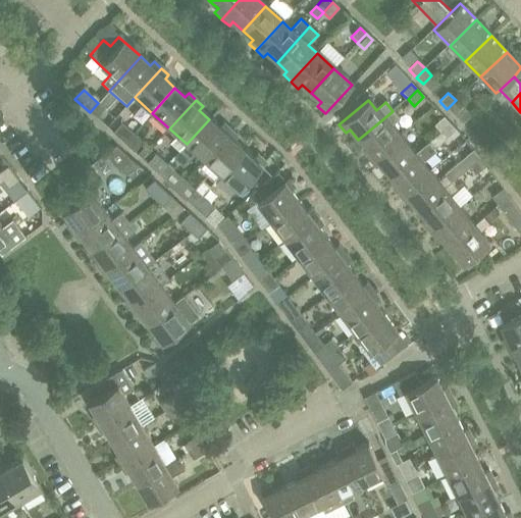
[(456,100),(447,109),(454,116),(462,107),(456,100)]
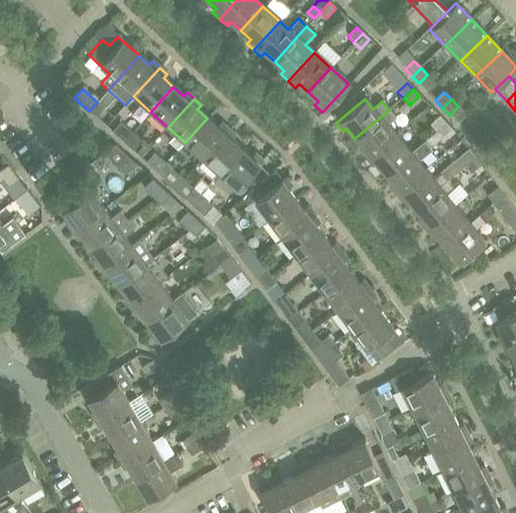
[(97,102),(89,111),(95,117),(104,108),(97,102)]
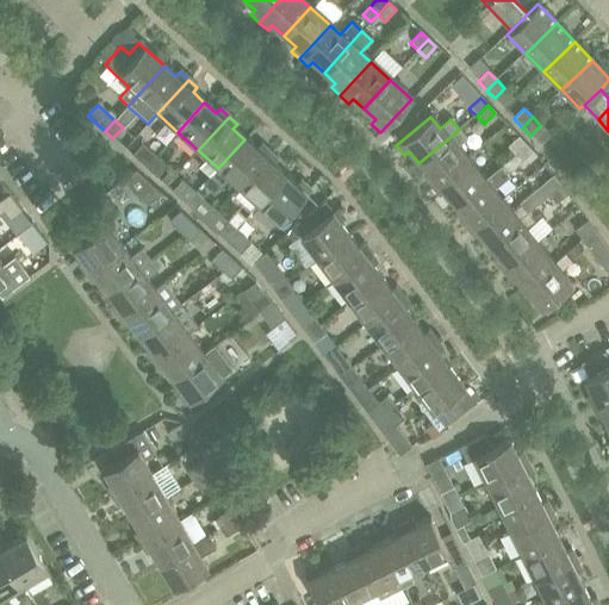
[(459,130),(418,163),(429,175),(424,179),(432,188),(466,160),(457,148),(466,139),(459,130)]
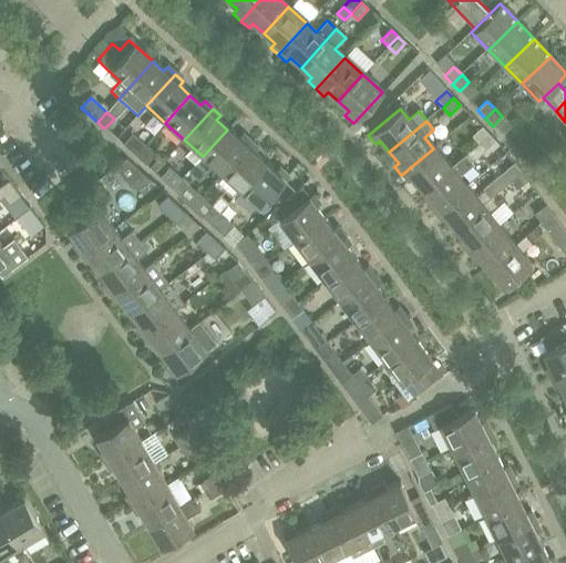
[(471,137),(477,145),(489,134),(481,128),(471,137)]
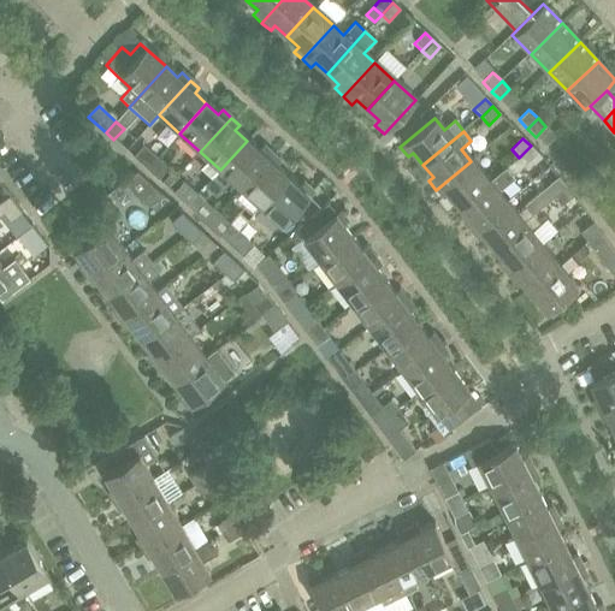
[(247,141),(220,170),(240,189),(271,154),(262,147),(259,152),(247,141)]
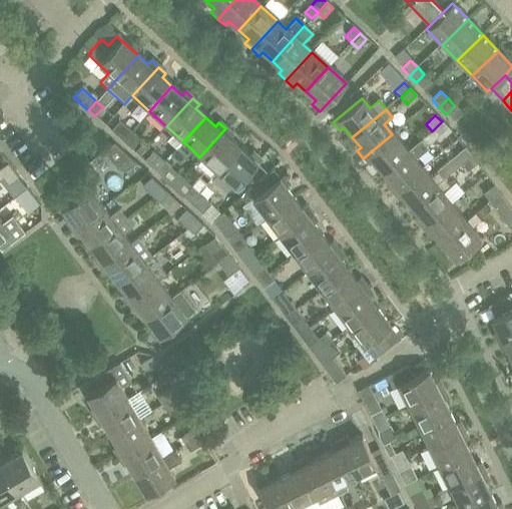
[(407,151),(381,172),(390,182),(386,186),(392,193),(421,169),(414,160),(428,149),(427,147),(438,137),(448,128),(442,121),(432,131),(433,131),(422,141),(421,140),(407,152),(407,151)]
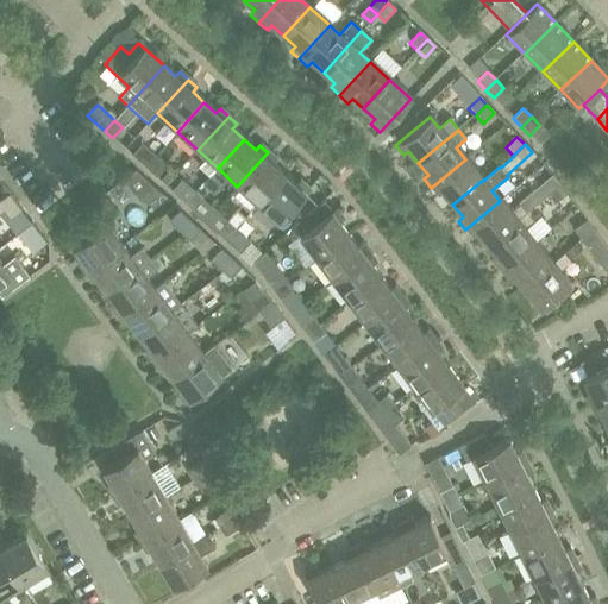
[(137,161),(144,168),(155,156),(146,150),(137,161)]
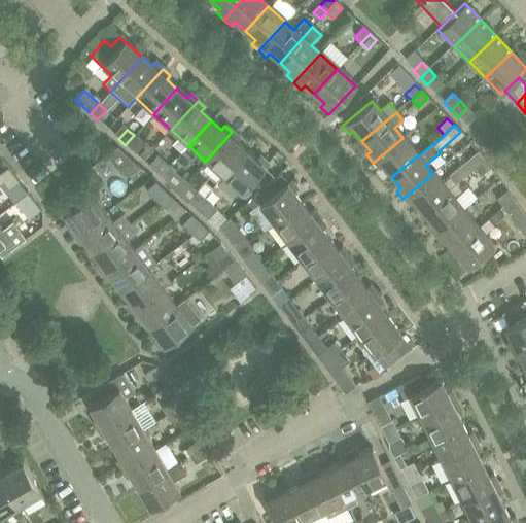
[(232,132),(205,162),(222,177),(246,152),(236,143),(240,139),(232,132)]
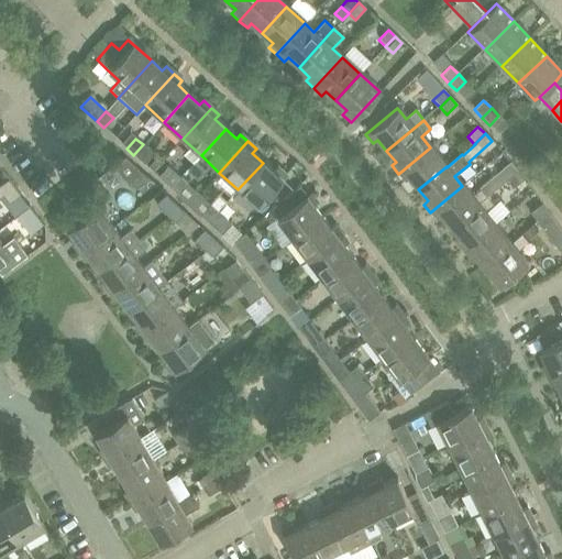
[(143,144),(133,155),(141,162),(151,152),(143,144)]
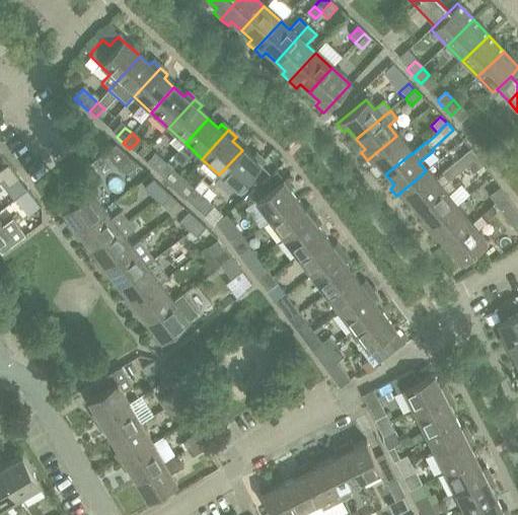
[(396,136),(367,160),(373,167),(377,164),(385,174),(412,153),(396,136)]
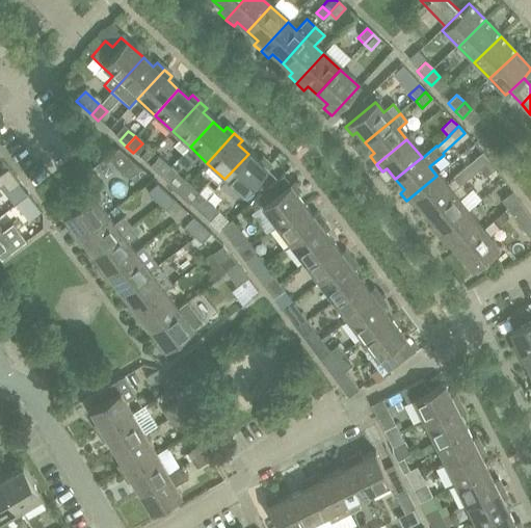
[(248,154),(224,179),(243,195),(270,166),(262,159),(258,162),(248,154)]
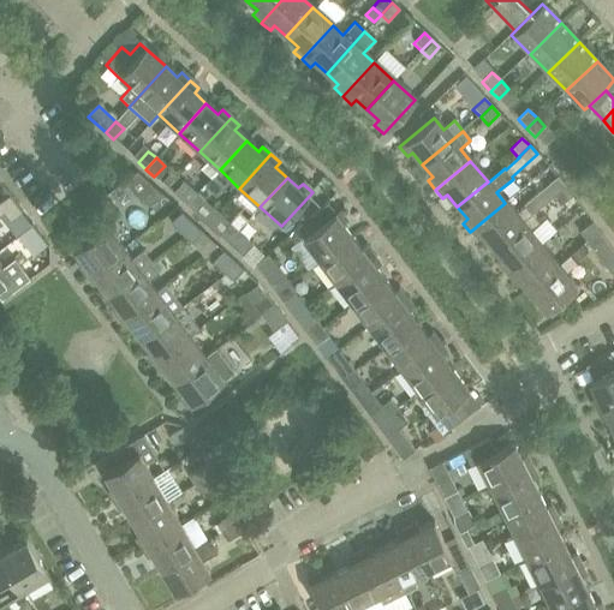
[(505,203),(470,232),(477,241),(482,237),(493,249),(531,216),(543,207),(565,190),(559,180),(546,190),(514,214),(505,203)]
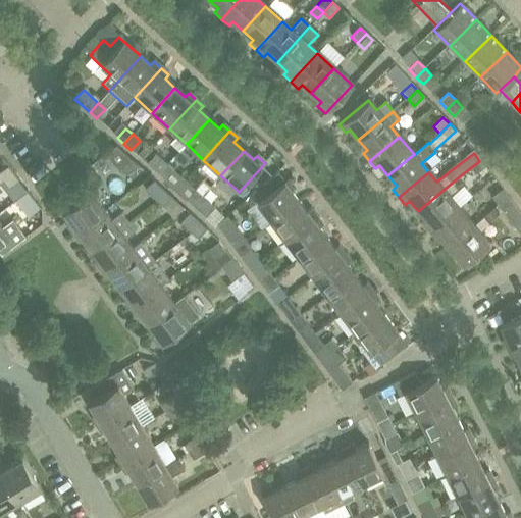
[(146,164),(158,175),(169,162),(163,156),(160,159),(155,155),(146,164)]
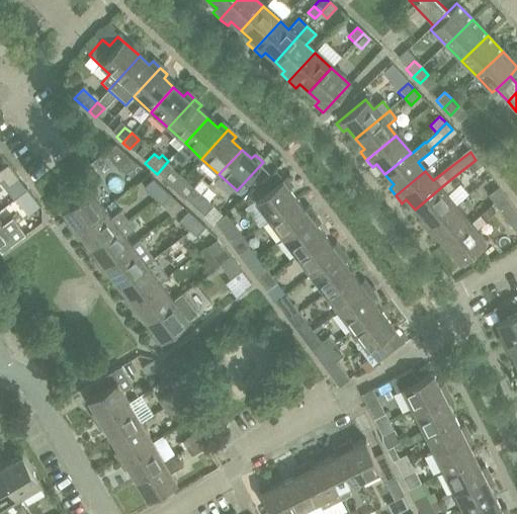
[(136,167),(130,160),(118,168),(124,175),(136,167)]
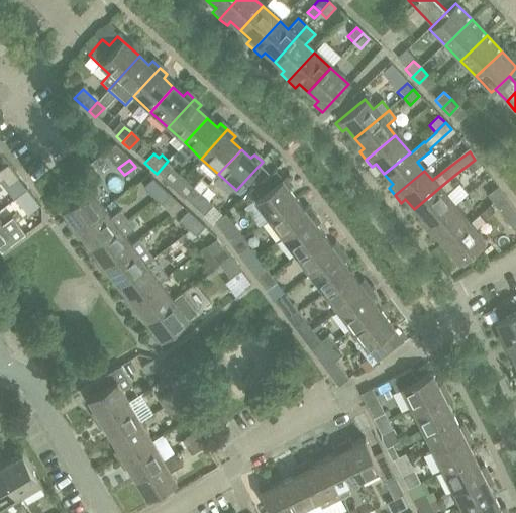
[(475,160),(456,174),(461,180),(480,167),(475,160)]
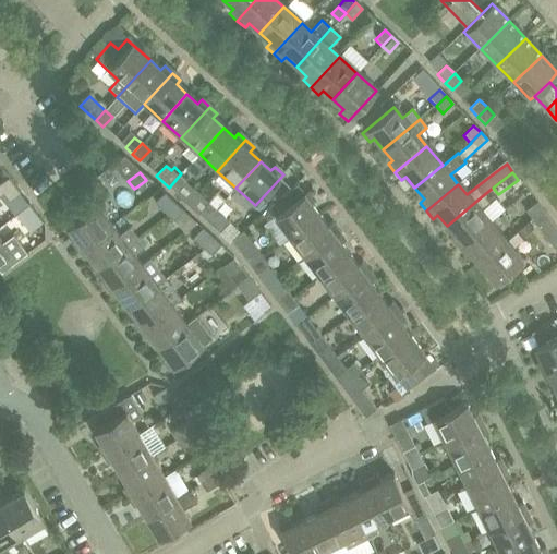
[(181,173),(169,188),(176,194),(189,180),(181,173)]
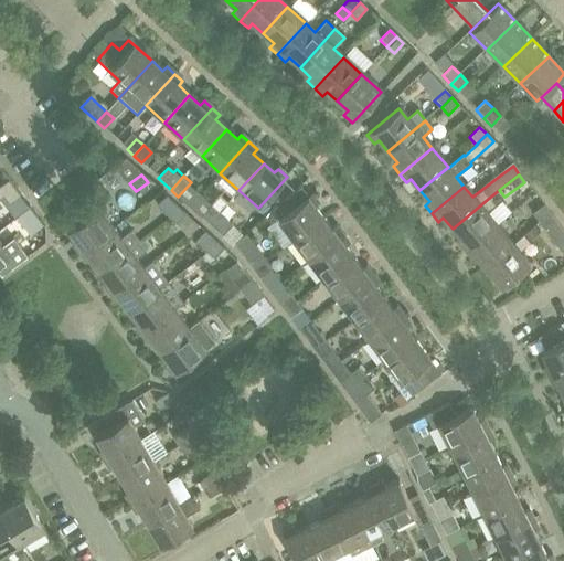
[(8,181),(0,187),(0,199),(2,198),(13,189),(8,181)]
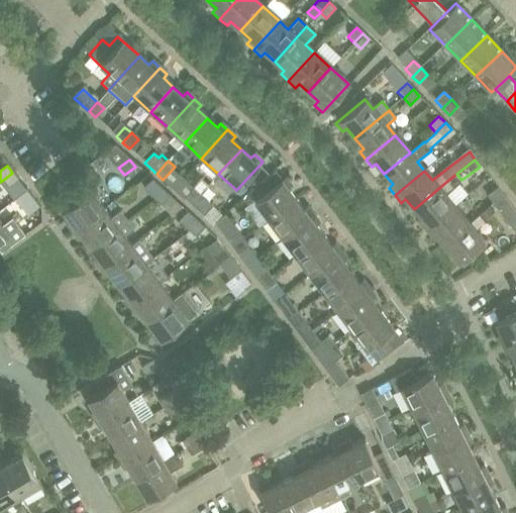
[(2,181),(8,188),(18,180),(12,173),(2,181)]
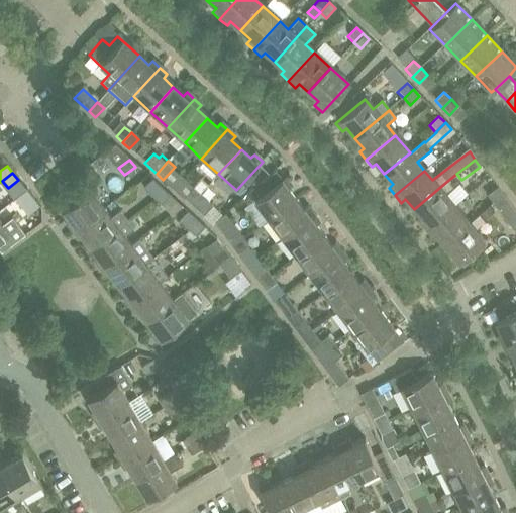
[(281,181),(274,173),(260,183),(267,192),(281,181)]
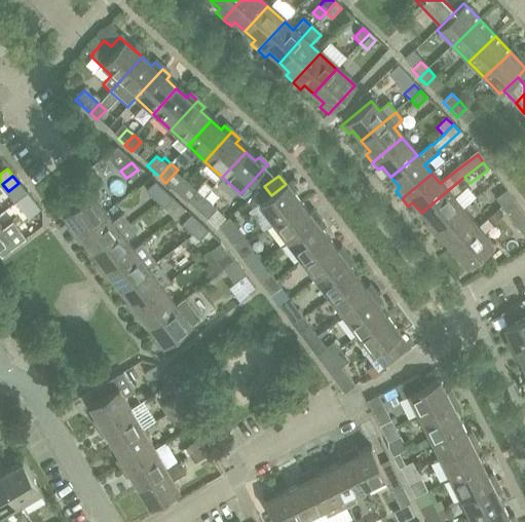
[(62,197),(66,202),(71,209),(63,215),(71,226),(67,229),(73,237),(105,214),(97,203),(104,198),(88,177),(62,197)]
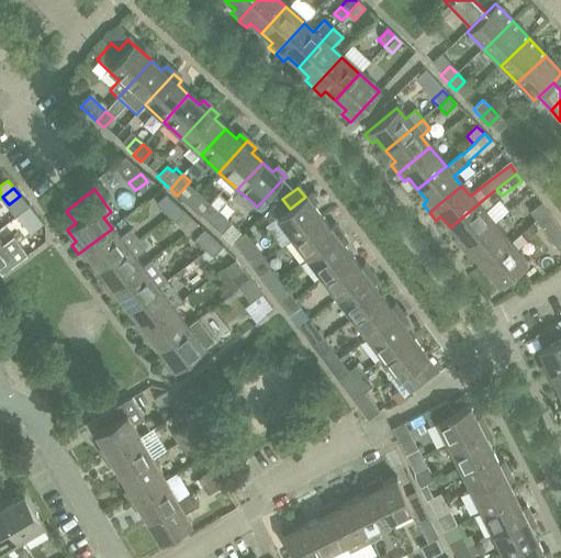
[(276,219),(292,240),(321,218),(312,207),(316,203),(310,193),(305,197),(290,209),(276,219)]
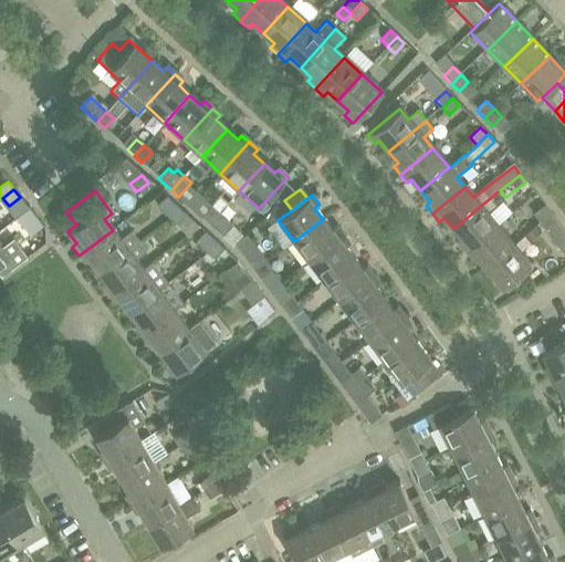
[(156,208),(161,212),(168,219),(178,209),(166,198),(156,208)]
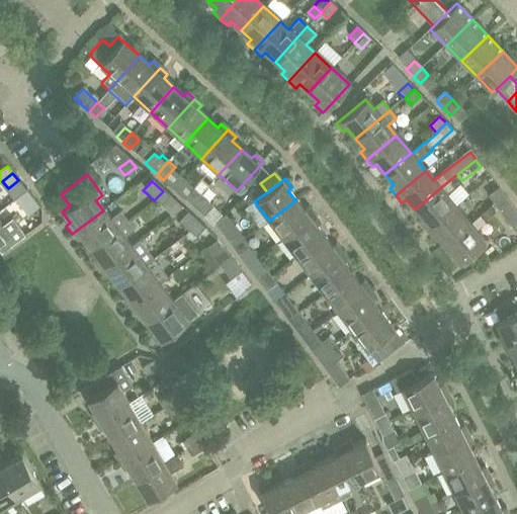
[(447,182),(415,209),(423,220),(419,224),(425,231),(455,206),(446,195),(453,189),(447,182)]
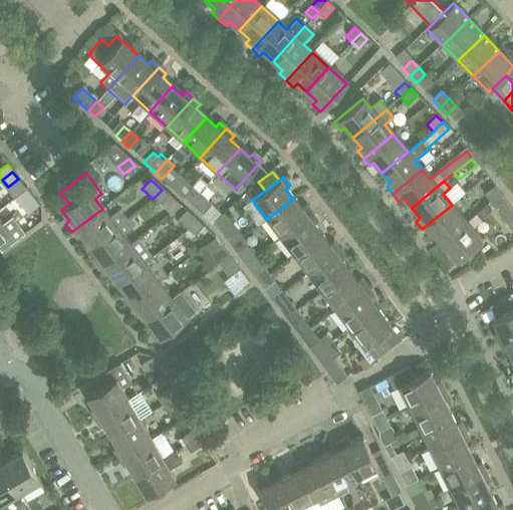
[(183,198),(190,204),(198,194),(192,188),(183,198)]
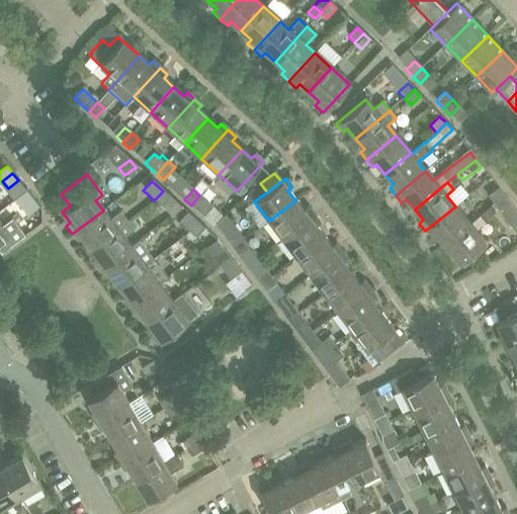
[(488,196),(494,204),(503,196),(498,189),(488,196)]
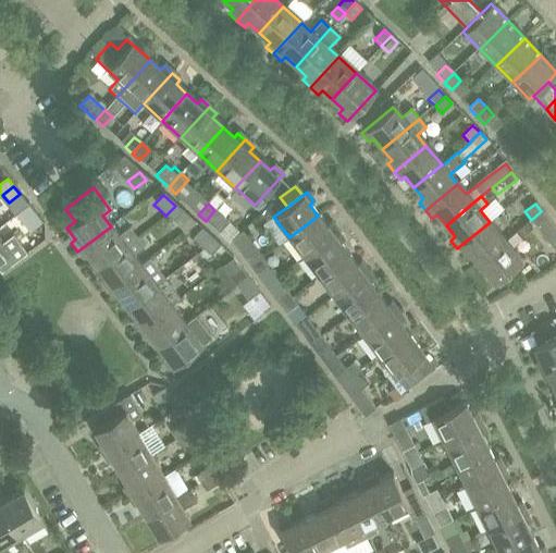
[(175,206),(165,216),(173,222),(183,211),(175,206)]
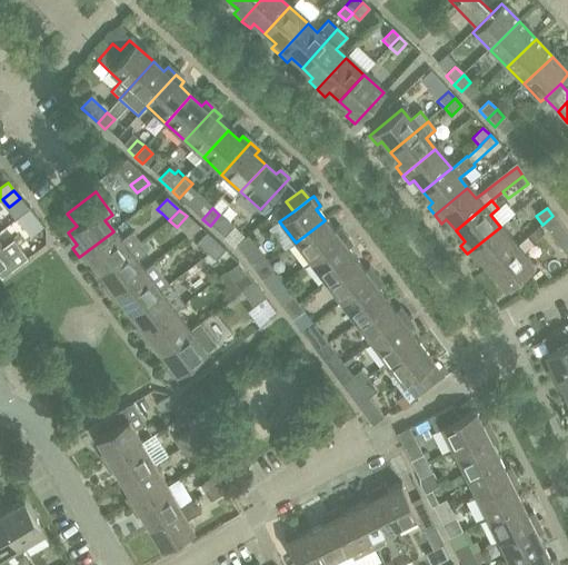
[(219,215),(210,226),(223,238),(233,228),(219,215)]
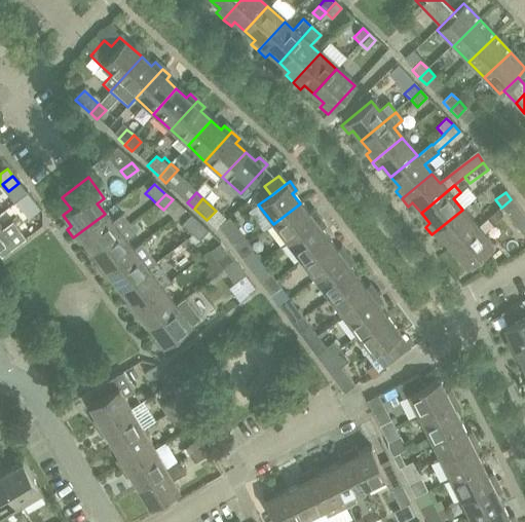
[(524,218),(511,199),(501,208),(522,236),(524,233),(524,218)]
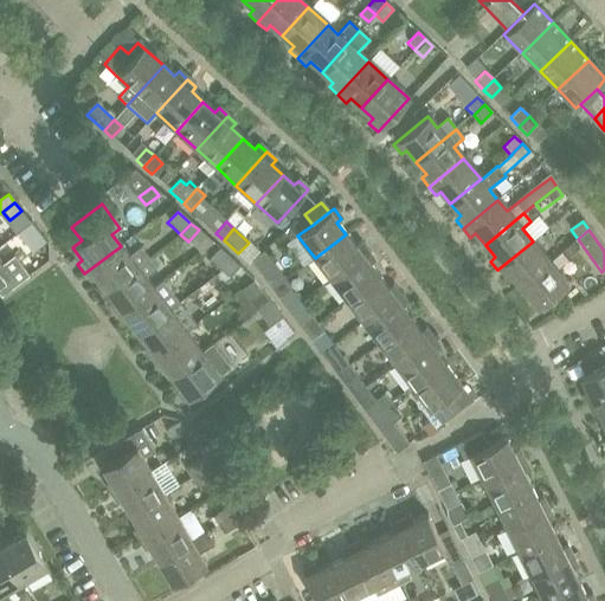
[(346,234),(315,258),(330,279),(367,252),(360,244),(355,247),(346,234)]
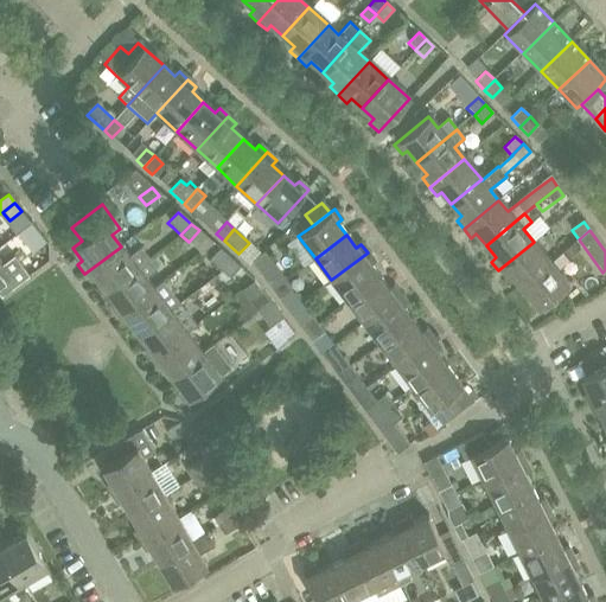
[(534,242),(498,270),(505,280),(510,275),(521,287),(550,262),(534,242)]
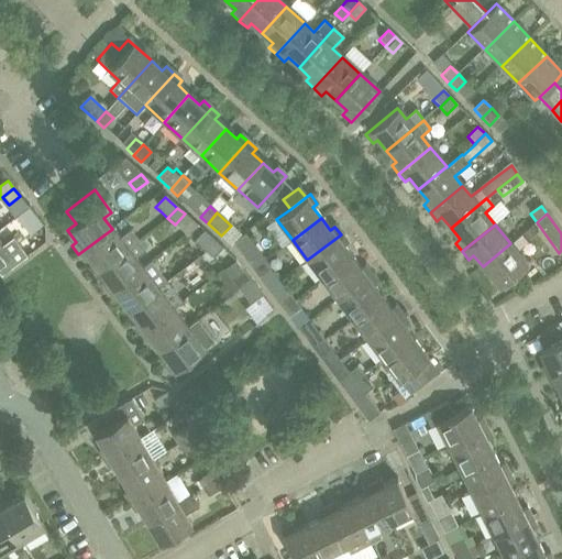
[(537,233),(531,227),(521,234),(527,242),(537,233)]
